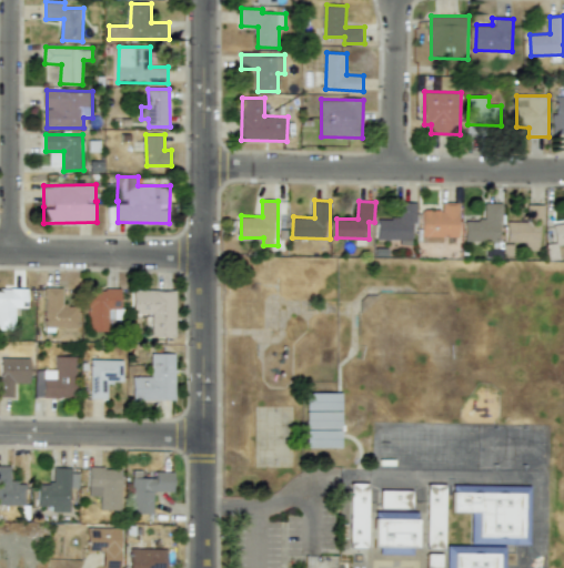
[(415,244),(416,203),(401,202),(401,219),(380,217),(379,240),(403,240),(403,244),(415,244)]
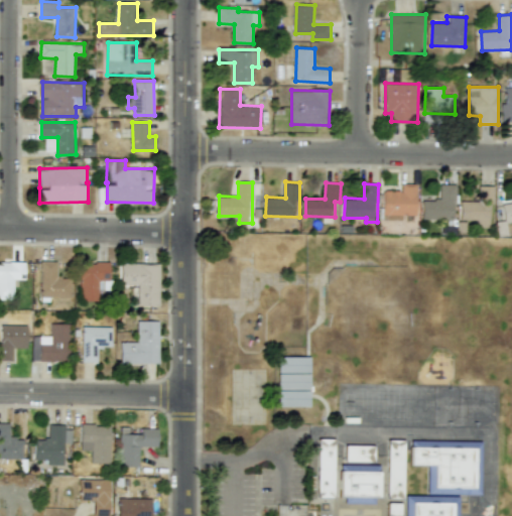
[(418,184),(402,183),(402,191),(385,190),(384,219),(403,220),(403,215),(417,216),(418,184)]
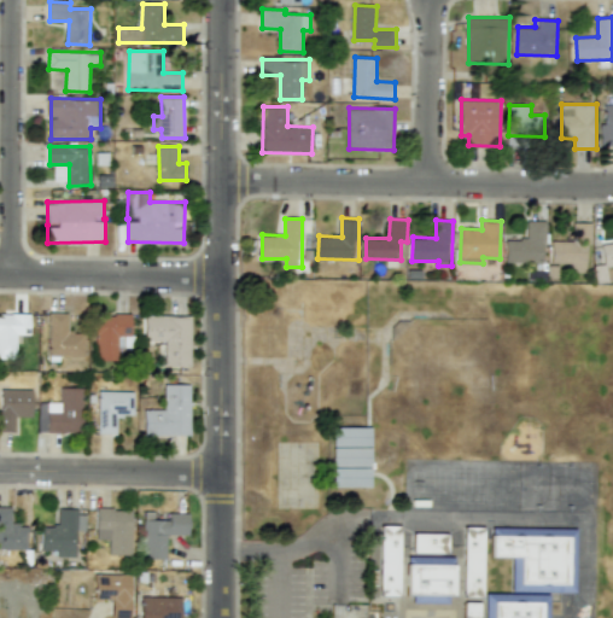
[(507,262),(546,263),(547,221),(529,221),(529,240),(507,239),(507,262)]
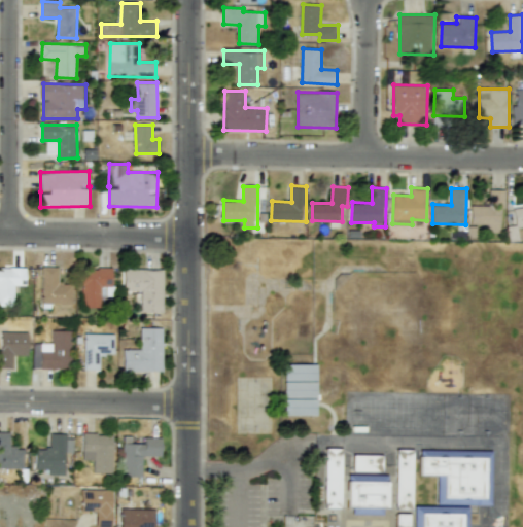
[(507,190),(491,189),(490,206),(473,205),(472,224),(489,224),(488,233),(501,233),(502,208),(506,208),(507,190)]
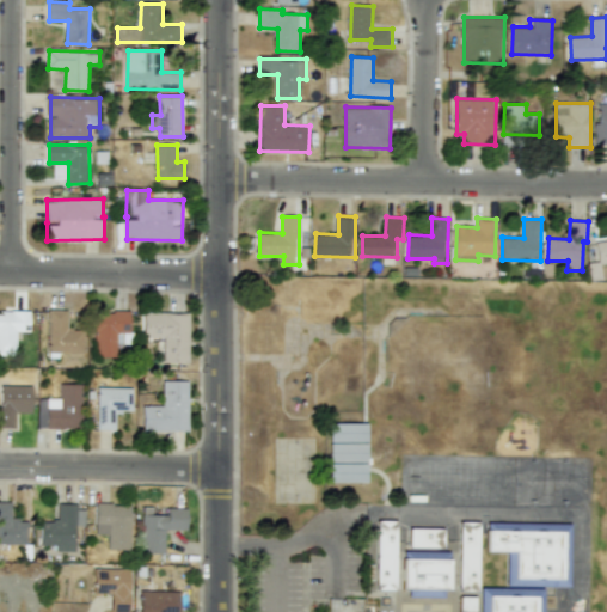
[(31,311),(0,310),(0,353),(18,354),(19,331),(31,331),(31,311)]
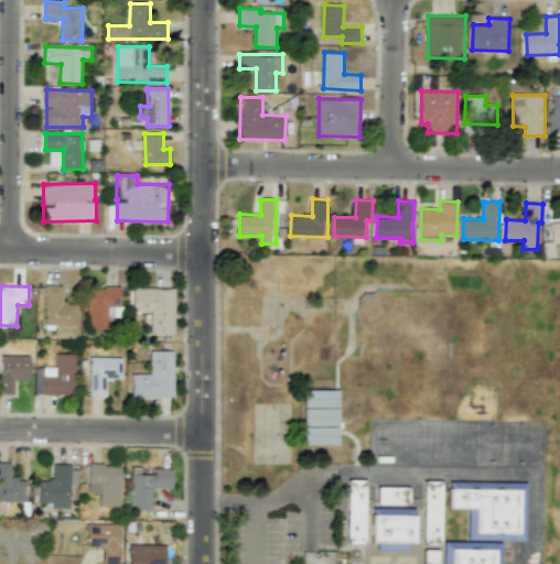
[(64,303),(64,286),(47,286),(46,325),(78,325),(79,303),(64,303)]
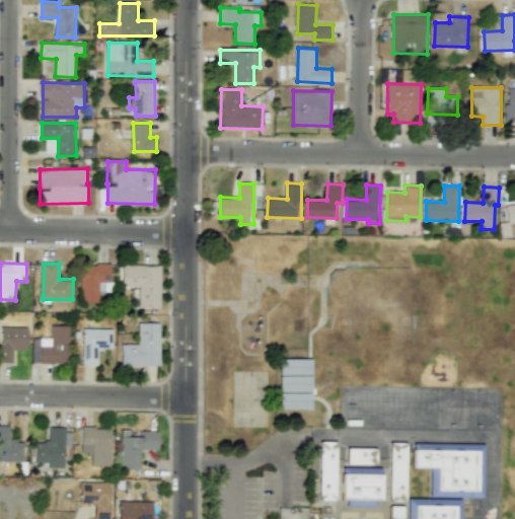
[(82,264),(81,302),(100,303),(100,292),(112,292),(113,265),(82,264)]
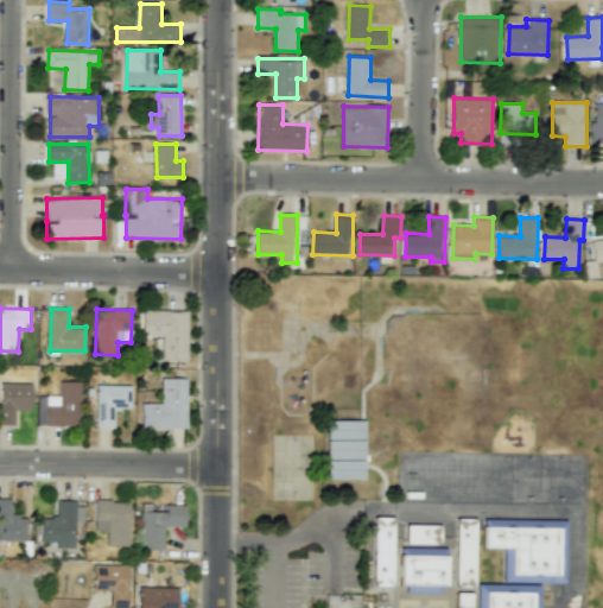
[(144,336),(165,336),(164,361),(190,361),(191,311),(145,310),(144,336)]
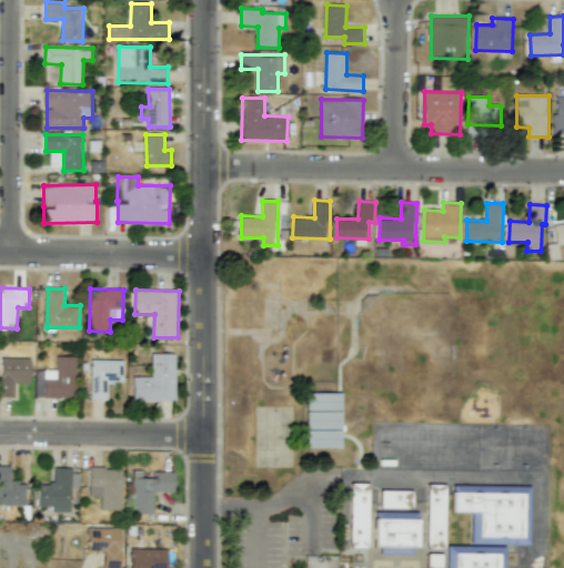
[(134,376),(134,401),(177,401),(178,353),(153,353),(153,376),(134,376)]
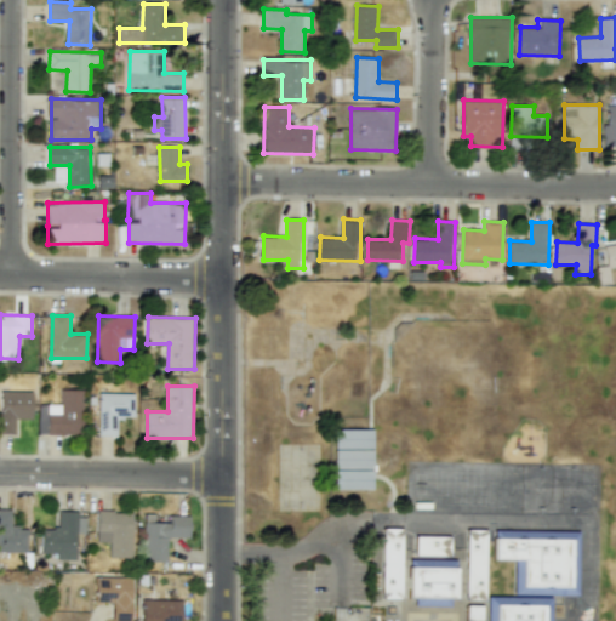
[(85,434),(86,391),(63,389),(63,404),(41,404),(41,434),(85,434)]
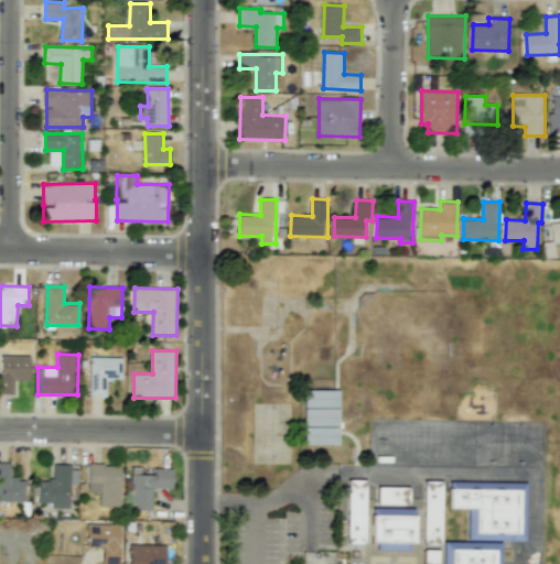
[(1,393),(17,393),(17,380),(31,380),(32,356),(1,356),(1,393)]
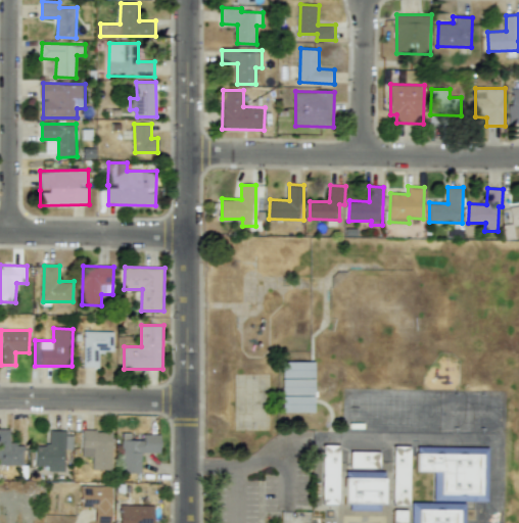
[(100,368),(100,351),(114,352),(115,331),(86,331),(85,367),(100,368)]
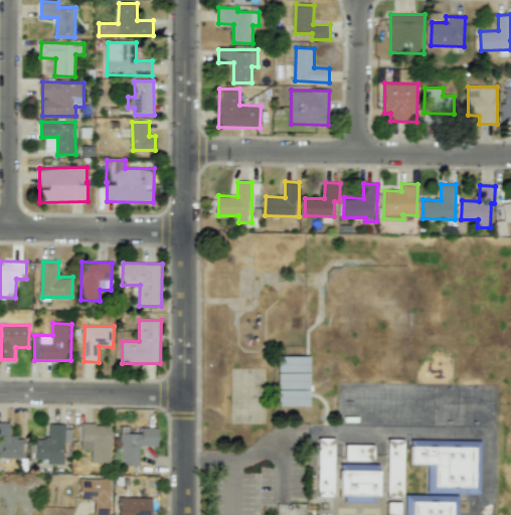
[(311,406),(311,356),(281,356),(280,405),(311,406)]
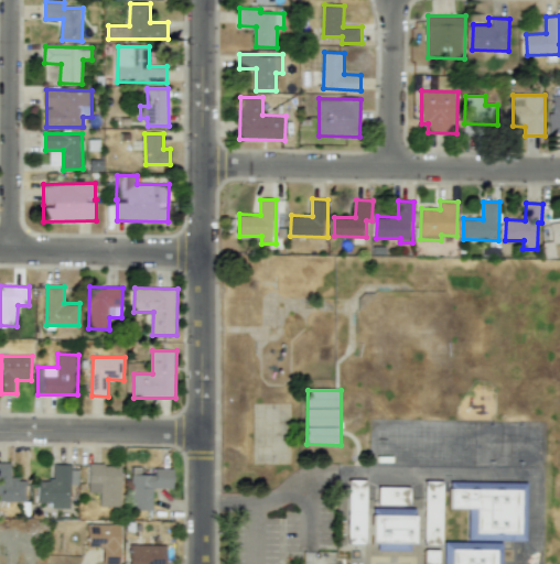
[(0,500),(27,501),(28,479),(12,479),(13,463),(0,462),(0,500)]
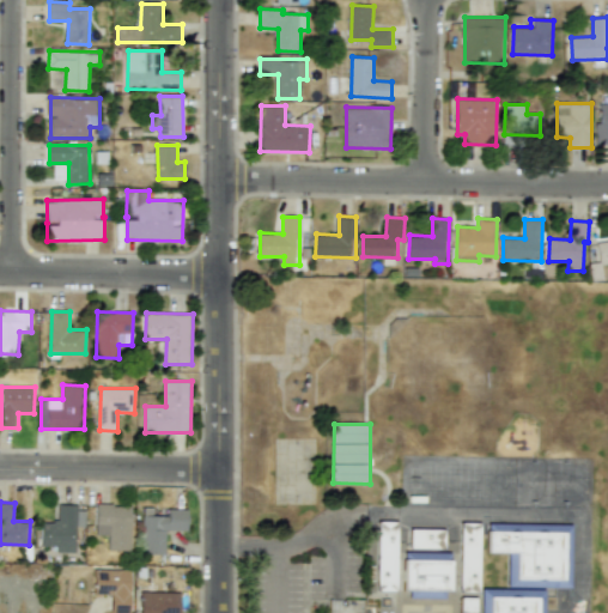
[(110,550),(133,551),(133,505),(98,504),(98,534),(111,535),(110,550)]
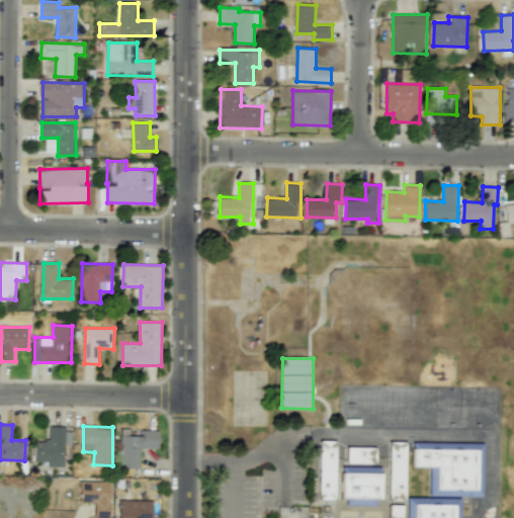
[(66,466),(66,444),(74,444),(74,428),(51,428),(51,440),(37,440),(36,461),(50,461),(50,466),(66,466)]
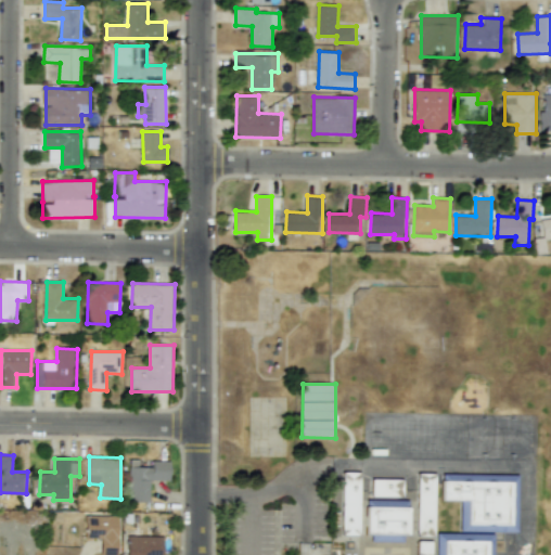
[(152,502),(152,480),(171,480),(171,461),(153,461),(153,467),(142,467),(142,460),(130,460),(131,502),(152,502)]
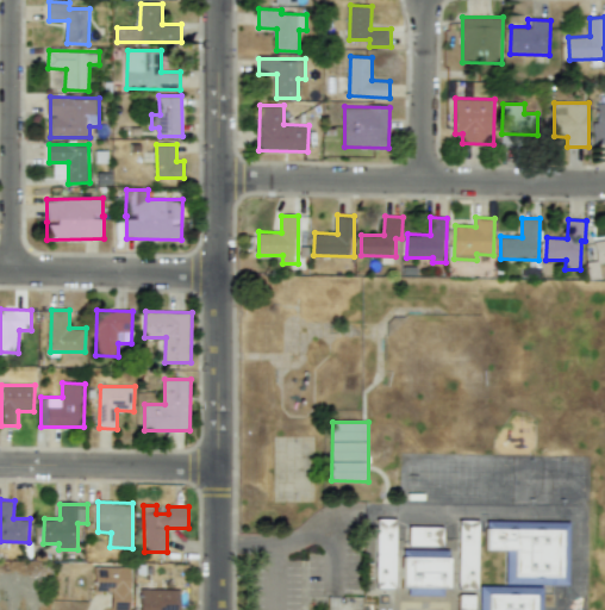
[(400,591),(381,591),(381,521),(400,521),(400,591)]
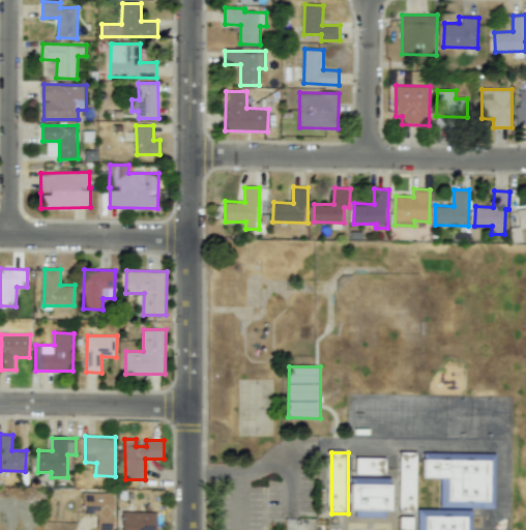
[(404,453),(417,453),(417,512),(404,512),(404,453)]
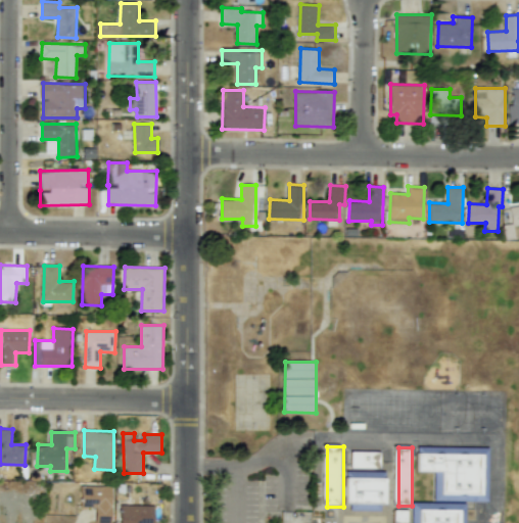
[(438,502),(438,473),(421,473),(421,448),(488,448),(488,502),(438,502)]
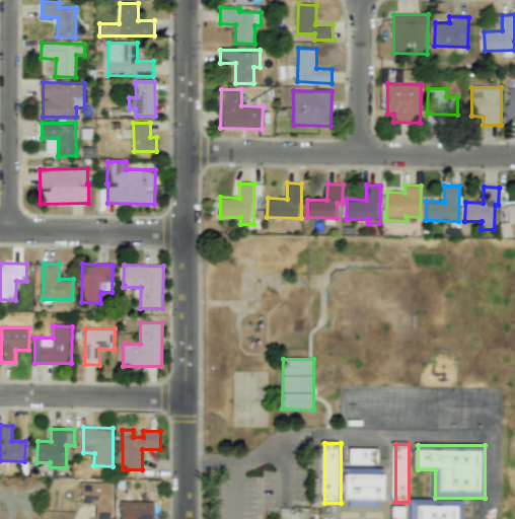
[(381,466),(351,466),(351,449),(381,449),(381,466)]
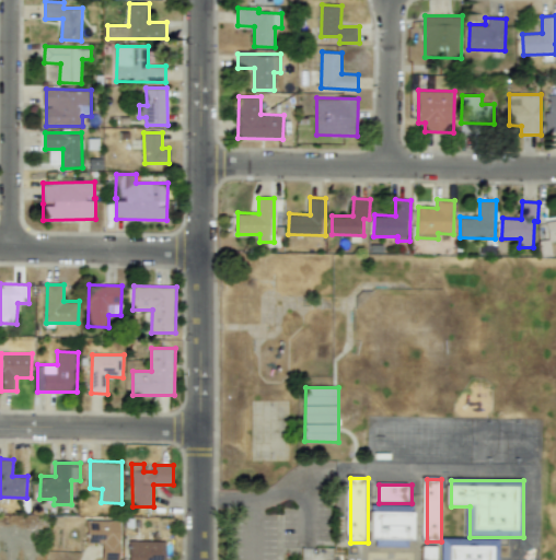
[(418,541),(377,541),(377,513),(418,513),(418,541)]
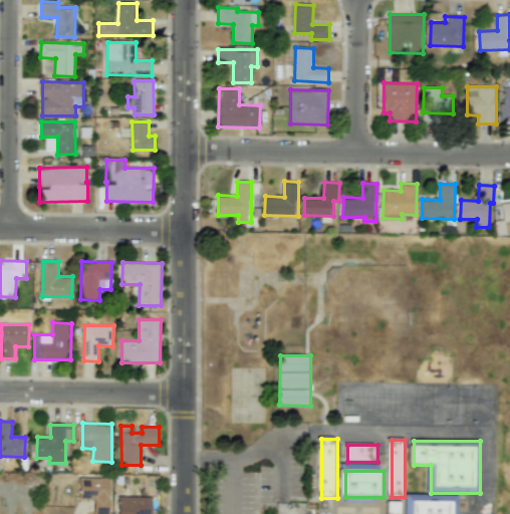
[(81,498),(94,498),(94,513),(96,513),(111,513),(110,477),(80,478),(81,498)]
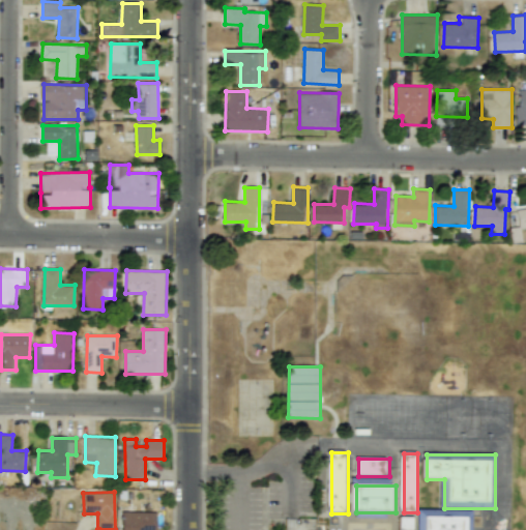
[(122,529),(156,529),(157,512),(123,511),(122,529)]
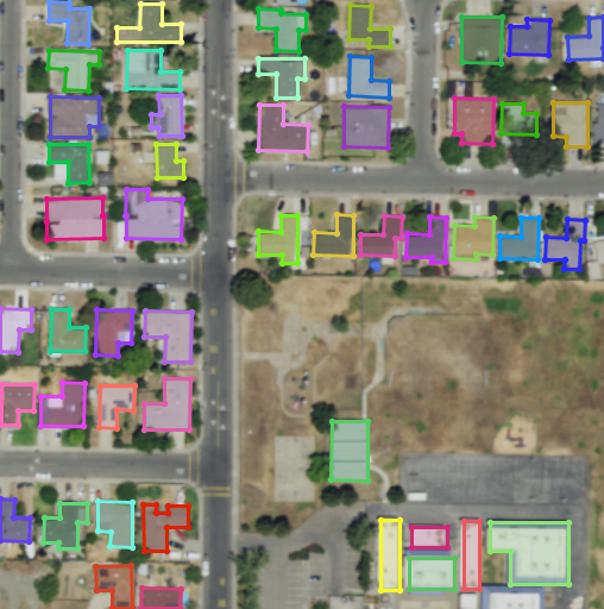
[(485,608),(485,589),(543,589),(543,608),(485,608)]
